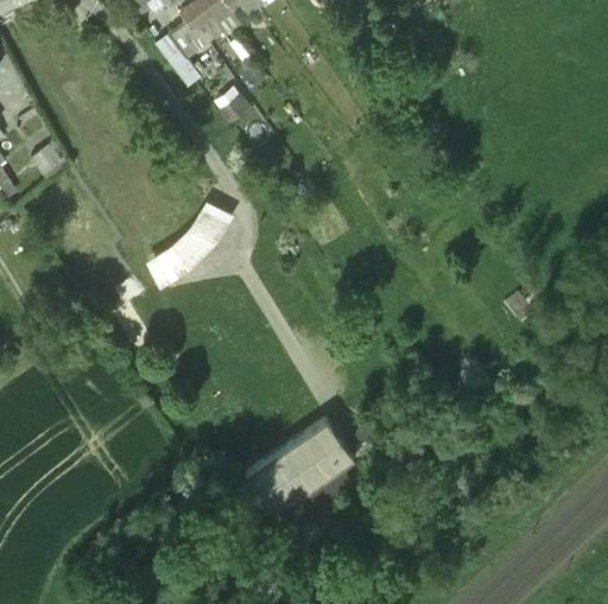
[(209,11),(200,0),(191,0),(189,2),(201,18),(209,11)]
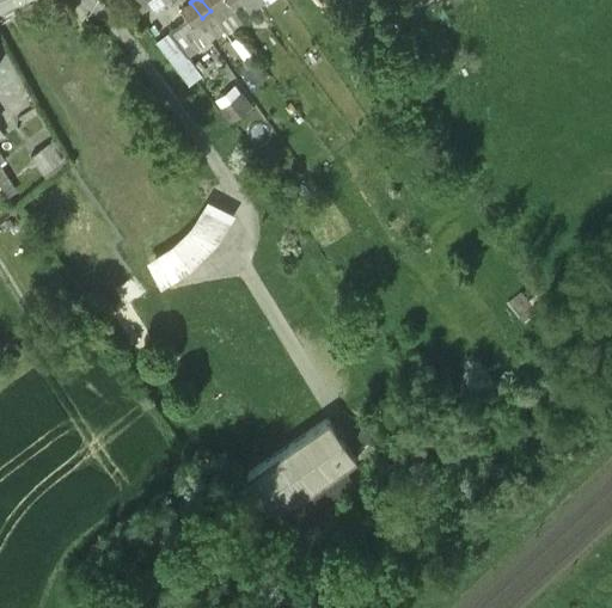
[(202,18),(190,2),(181,10),(193,24),(202,18)]
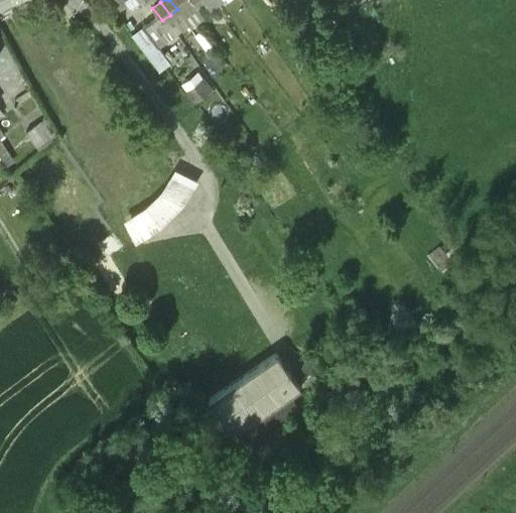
[(211,94),(205,86),(203,83),(185,94),(194,106),(211,94)]
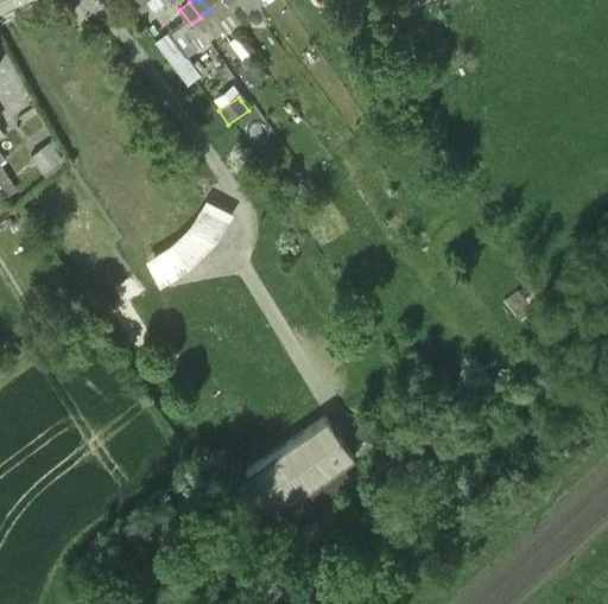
[(225,220),(208,210),(195,231),(211,241),(225,220)]
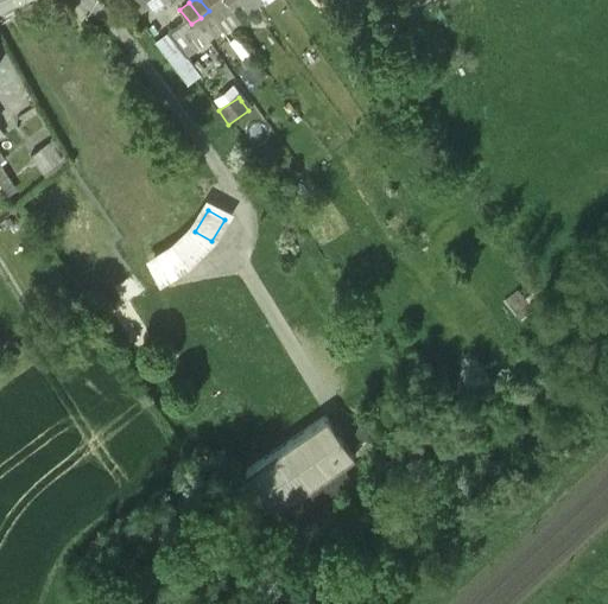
[(176,252),(153,265),(164,281),(185,267),(176,252)]
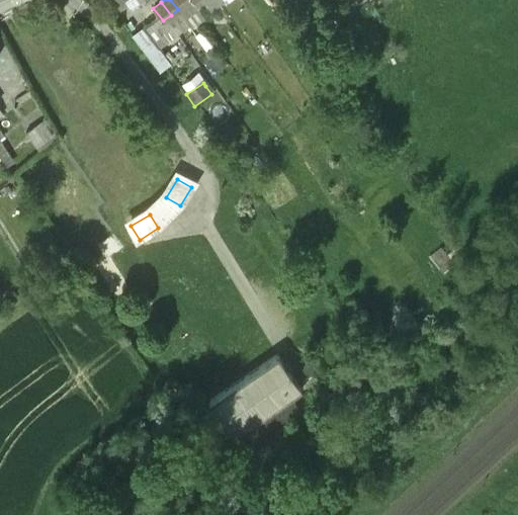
[(279,362),(209,409),(234,443),(301,397),(279,362)]
